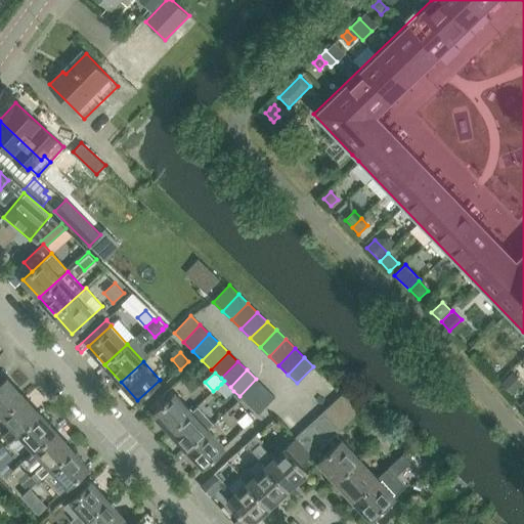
[(519,379),(513,373),(500,384),(507,391),(519,379)]
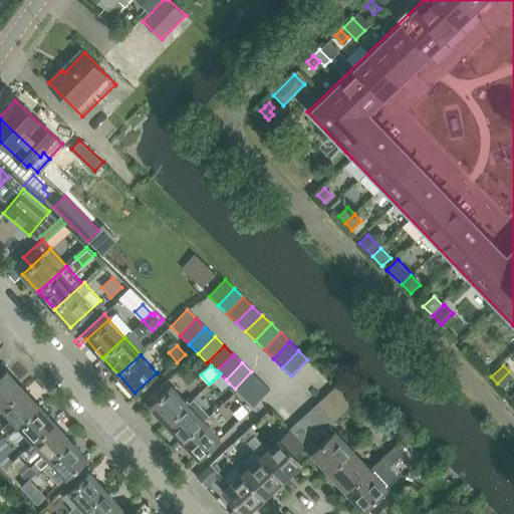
[(7,370),(0,376),(0,406),(1,407),(22,388),(7,370)]
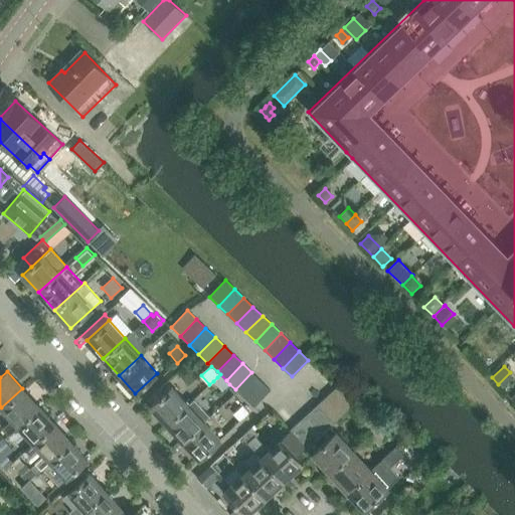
[(244,398),(262,381),(251,372),(235,389),(244,398)]
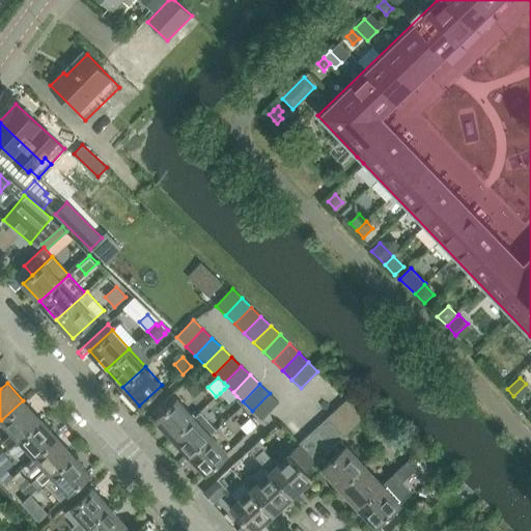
[(224,389),(220,393),(229,402),(236,396),(233,392),(227,386),(224,389)]
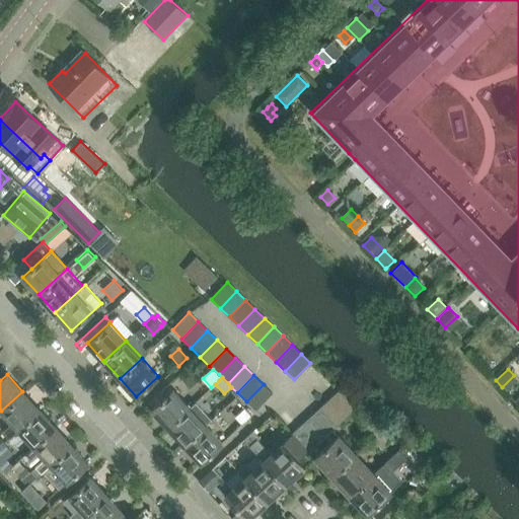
[(255,411),(273,393),(264,384),(246,401),(255,411)]
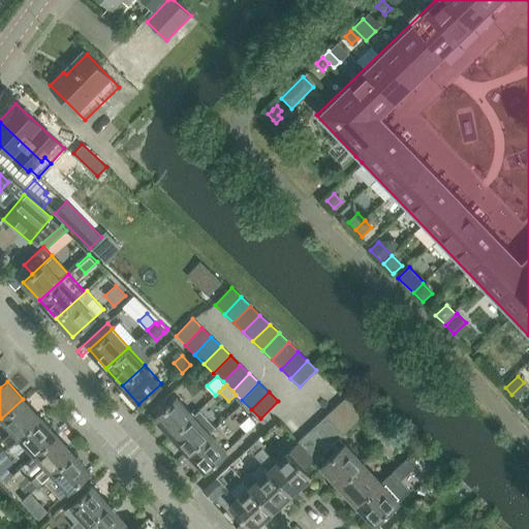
[(167,406),(155,417),(172,435),(194,414),(178,397),(176,398),(170,393),(162,400),(167,406)]
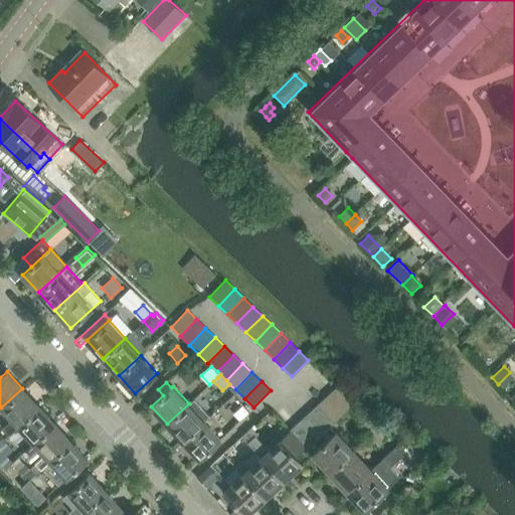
[(38,405),(22,388),(1,407),(11,418),(2,427),(7,434),(38,405)]
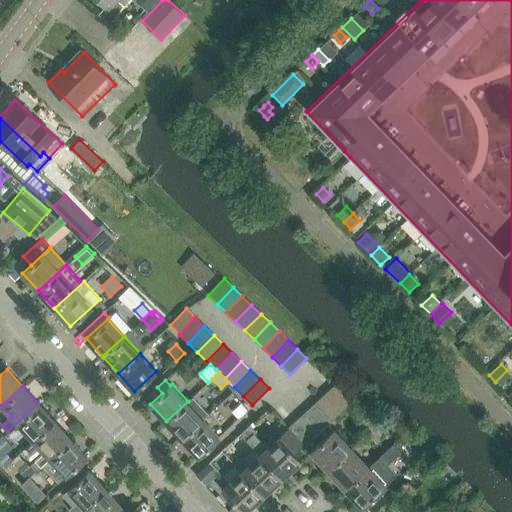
[(349,405),(333,388),(326,395),(342,412),(349,405)]
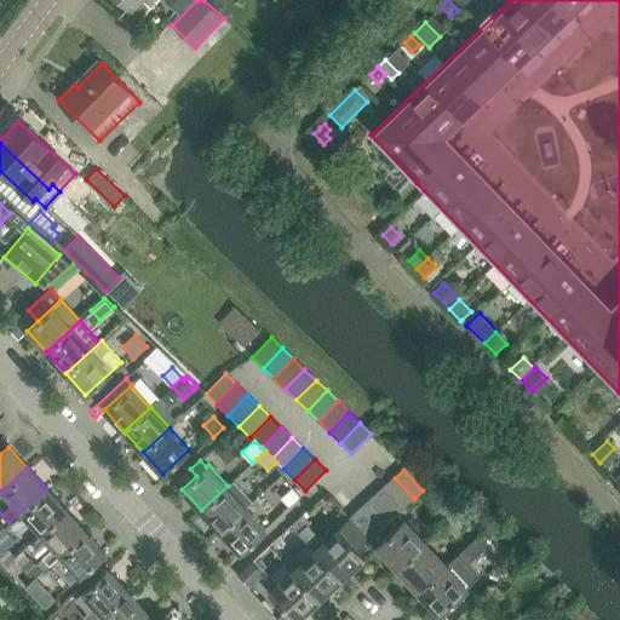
[(403,510),(414,499),(395,478),(384,489),(403,510)]
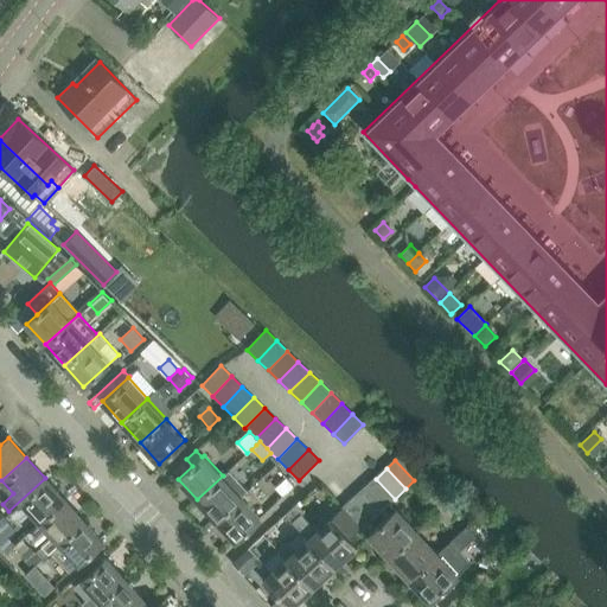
[(229,470),(223,475),(197,499),(216,521),(242,496),(248,491),(229,470)]
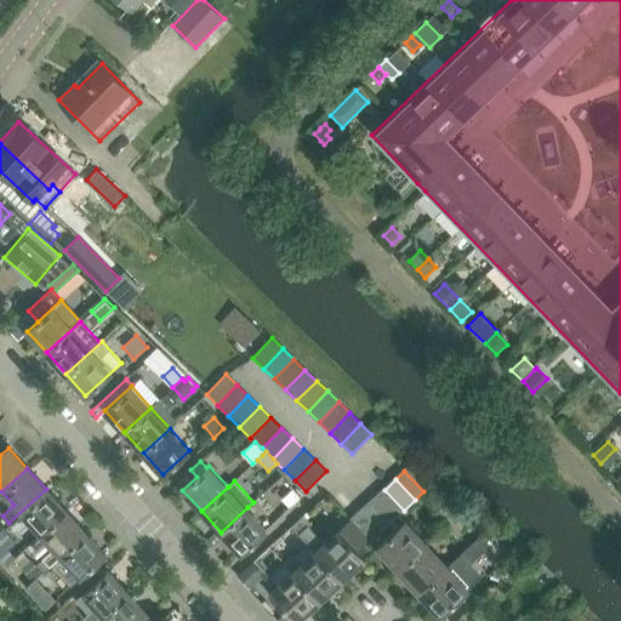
[(9,523),(11,525),(22,514),(40,534),(66,510),(46,489),(9,523)]
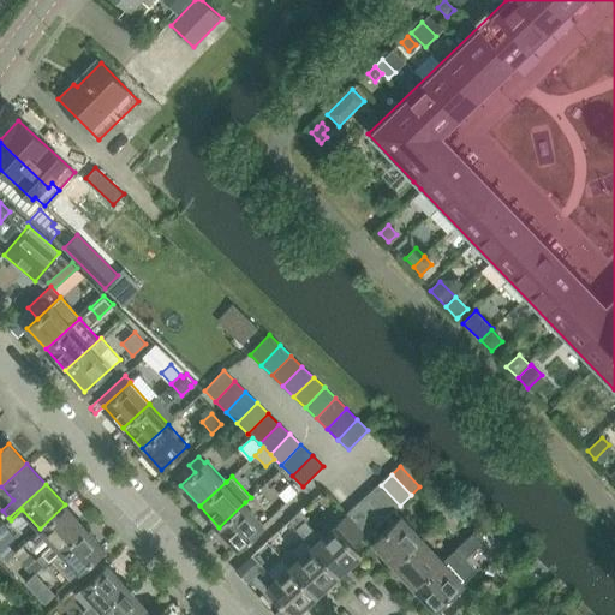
[(281,496),(287,502),(298,491),(292,485),(281,496)]
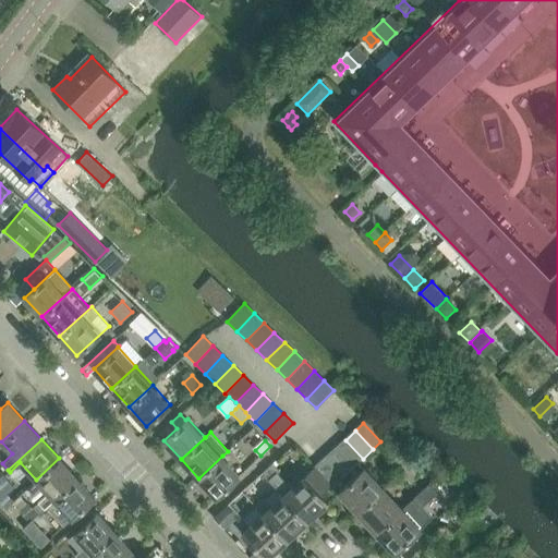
[(353,468),(359,463),(363,459),(346,440),(336,449),(353,468)]
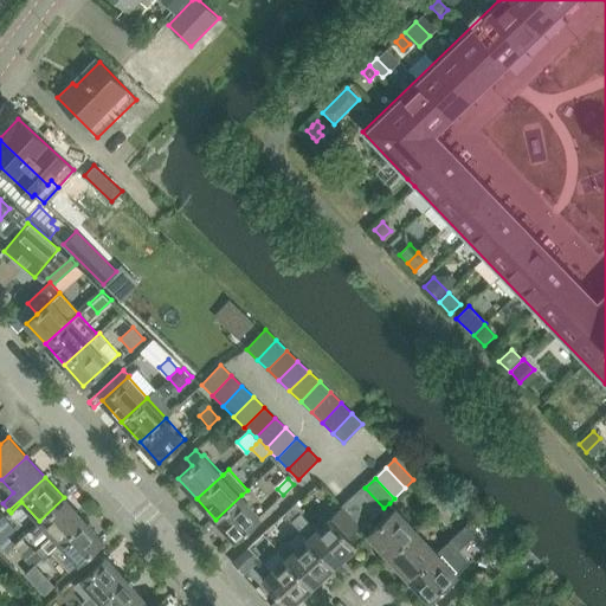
[(373,519),(384,508),(365,488),(354,498),(373,519)]
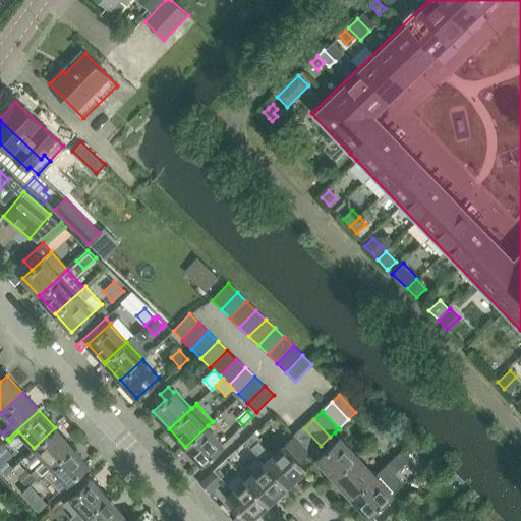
[(208,425),(185,447),(203,464),(224,444),(208,425)]
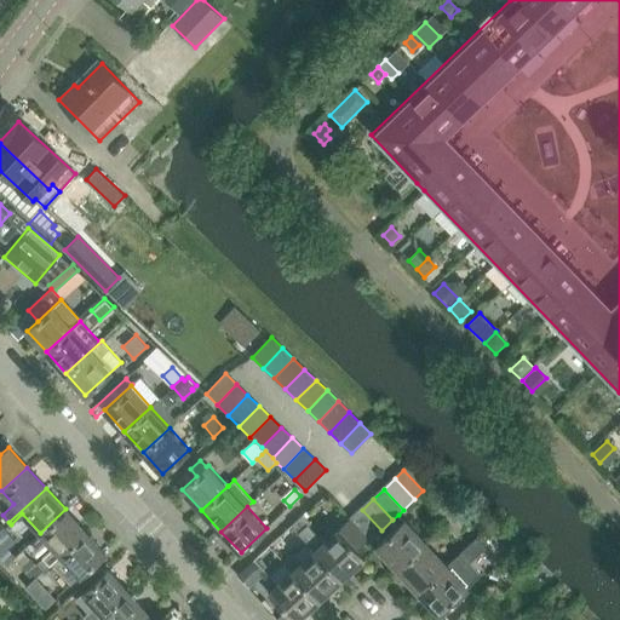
[(443,507),(435,516),(443,526),(453,517),(443,507)]
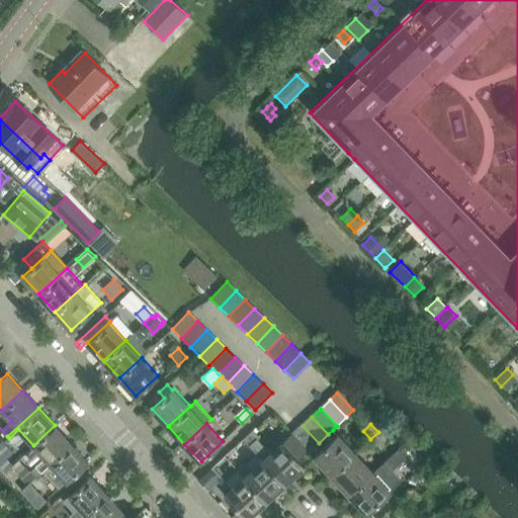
[(71,443),(55,425),(33,445),(45,457),(35,465),(36,466),(30,471),(27,468),(20,475),(27,483),(42,468),(71,443)]
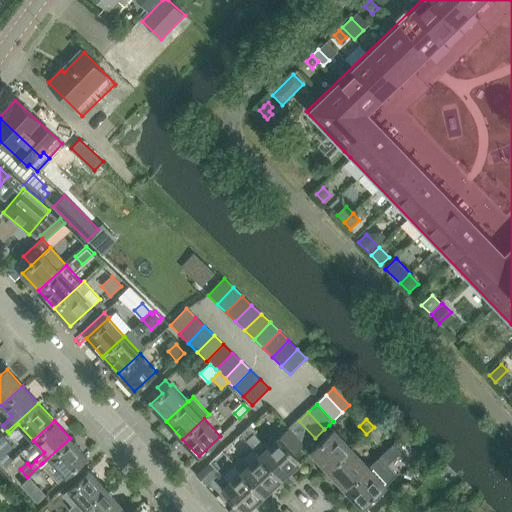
[(305,446),(315,438),(299,421),(290,430),(305,446)]
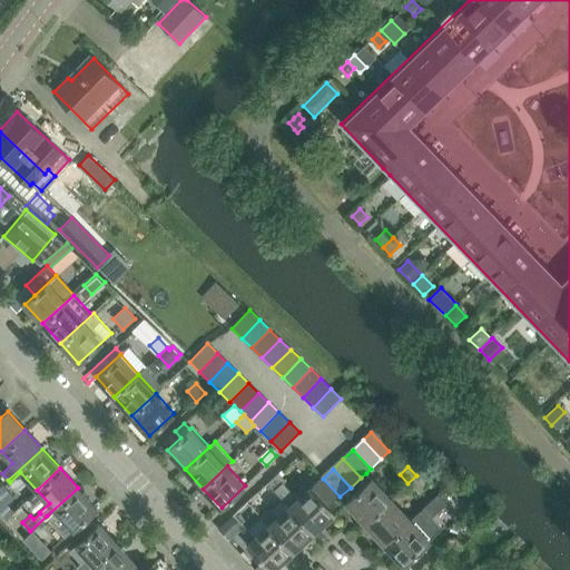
[(335,513),(327,505),(337,498),(338,499),(340,498),(340,497),(323,479),(300,500),(284,482),(286,480),(278,472),(268,482),(275,489),(274,489),(292,508),(314,532),(335,513)]
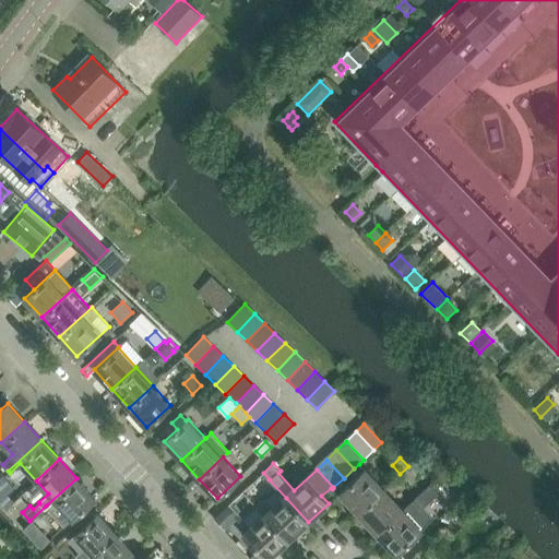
[(359,464),(354,468),(344,478),(333,487),(333,488),(357,513),(383,489),(359,464)]
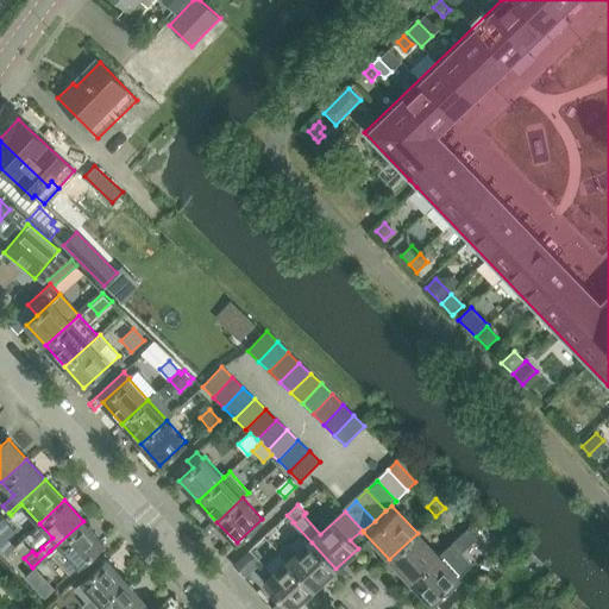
[(435,516),(447,528),(456,520),(445,508),(435,516)]
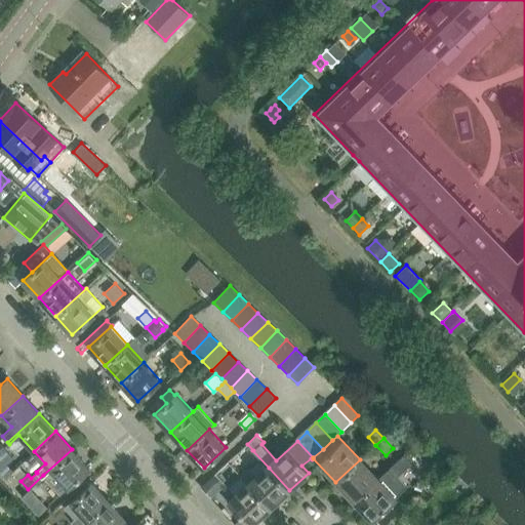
[(3,447),(0,449),(0,459),(4,465),(12,457),(3,447)]
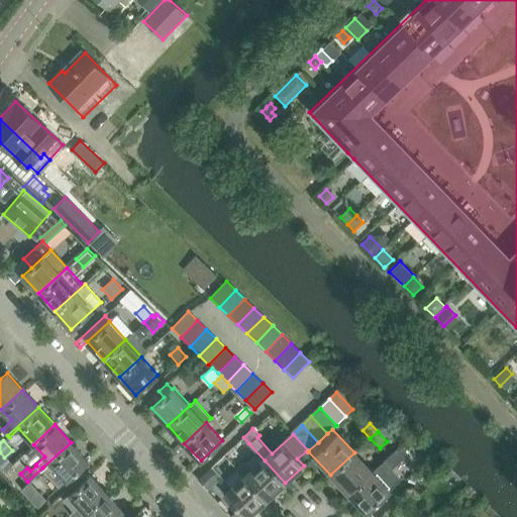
[(88,460),(71,442),(42,468),(60,487),(88,460)]
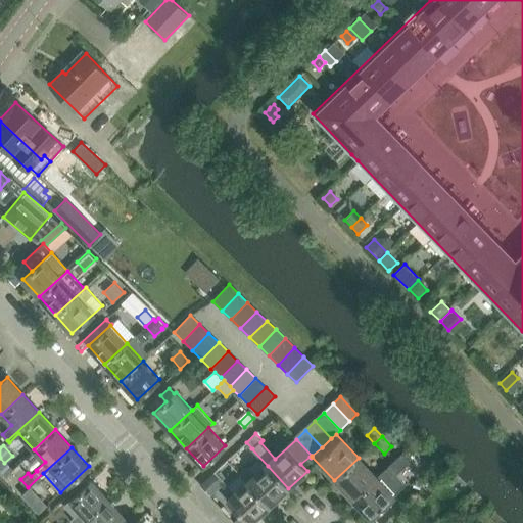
[(405,453),(400,457),(399,455),(382,471),(389,478),(395,473),(402,480),(413,470),(412,469),(417,464),(405,453)]
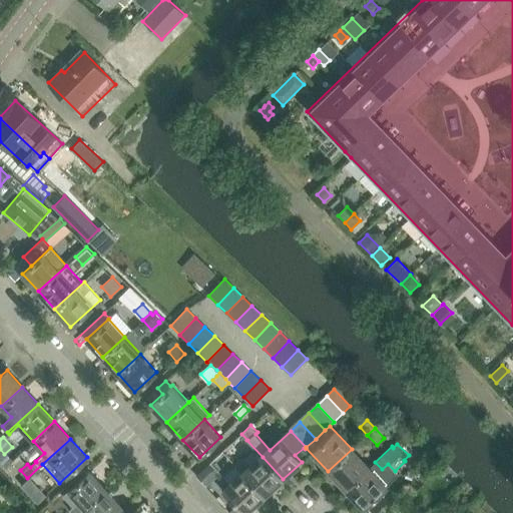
[(369,468),(352,449),(328,471),(345,489),(369,468)]
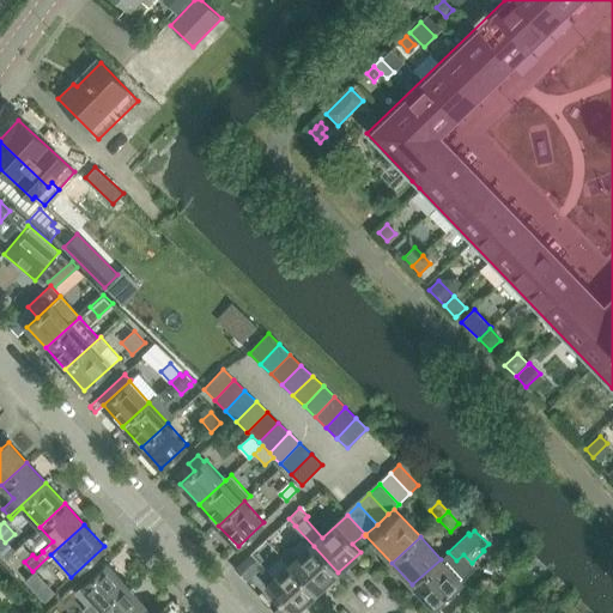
[(256,548),(263,556),(273,546),(266,539),(256,548)]
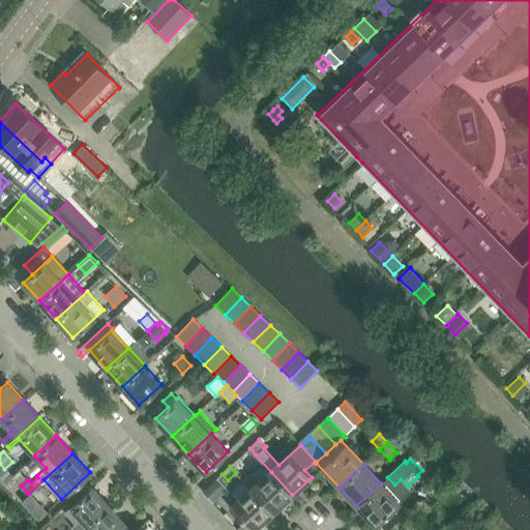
[(273,512),(292,495),(271,472),(260,482),(254,475),(245,482),(253,490),(252,490),(273,512)]
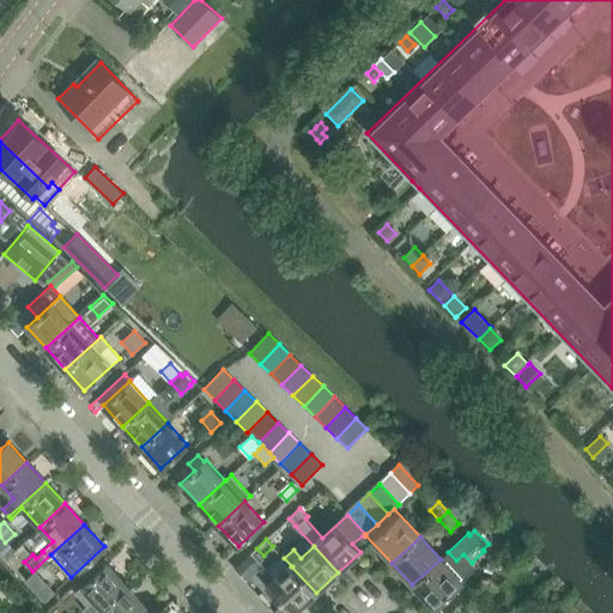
[(434,608),(461,582),(441,559),(412,584),(434,608)]
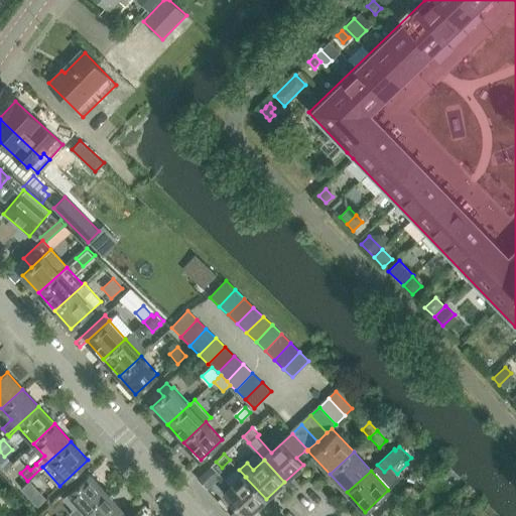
[(62,499),(74,510),(70,513),(73,515),(78,515),(105,491),(90,475),(87,477),(84,473),(65,492),(68,495),(62,499)]
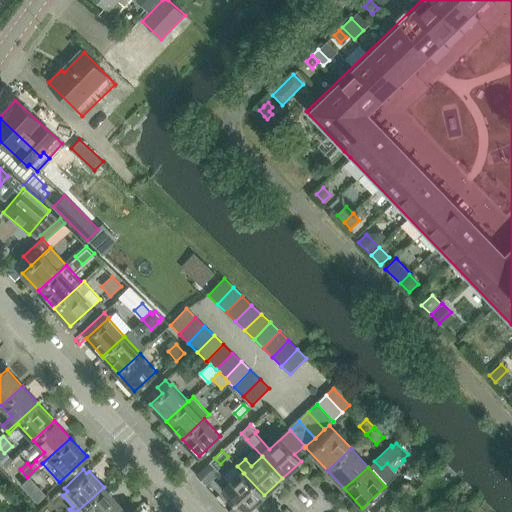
[(233,500),(244,511),(245,511),(264,495),(243,473),(224,491),(233,500)]
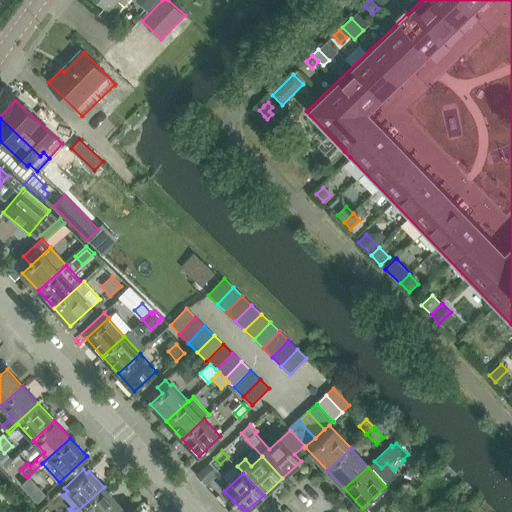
[(38,485),(29,493),(30,494),(37,502),(46,494),(38,485)]
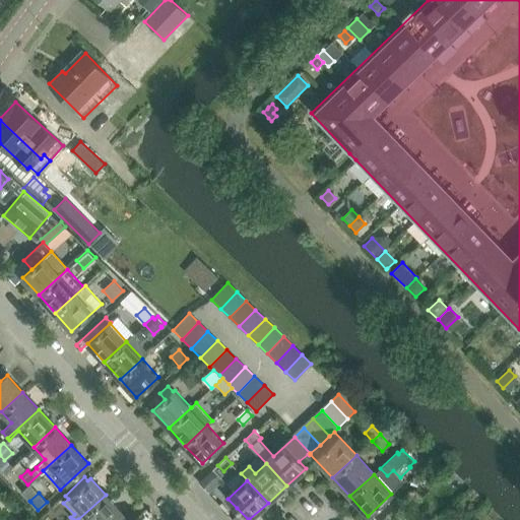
[(117,519),(121,517),(124,514),(106,495),(78,519),(117,519)]
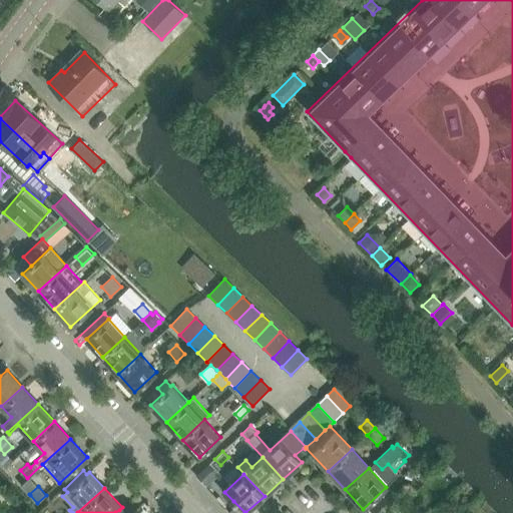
[(244,512),(233,501),(227,506),(233,512),(244,512)]
